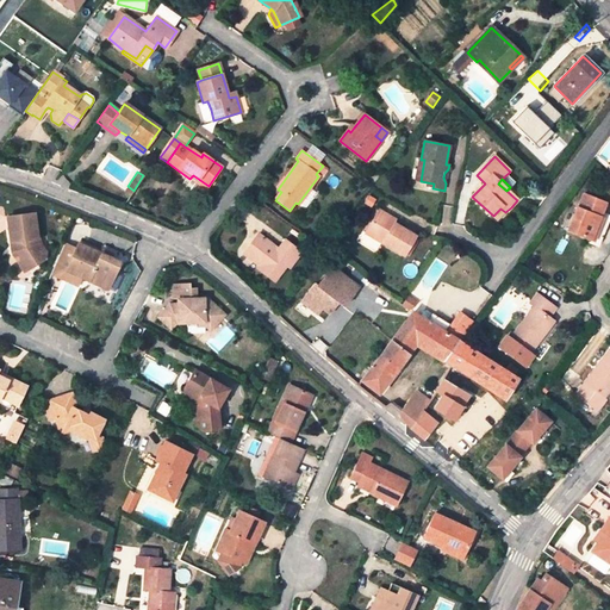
[(591,240),(601,217),(605,204),(584,195),(579,209),(577,207),(568,231),(591,240)]
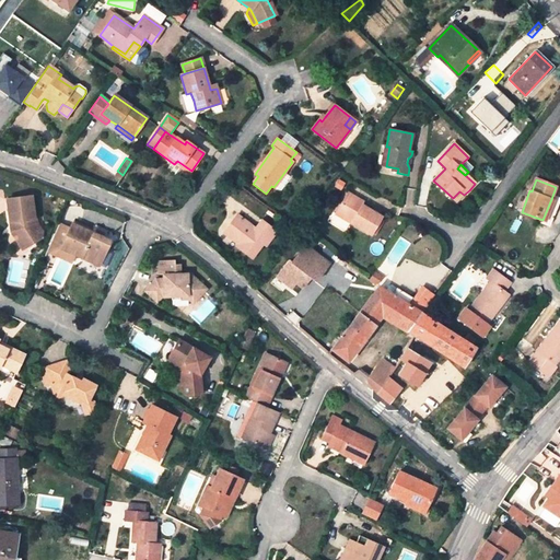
[(364,200),(349,191),(347,194),(362,203),(364,200)]
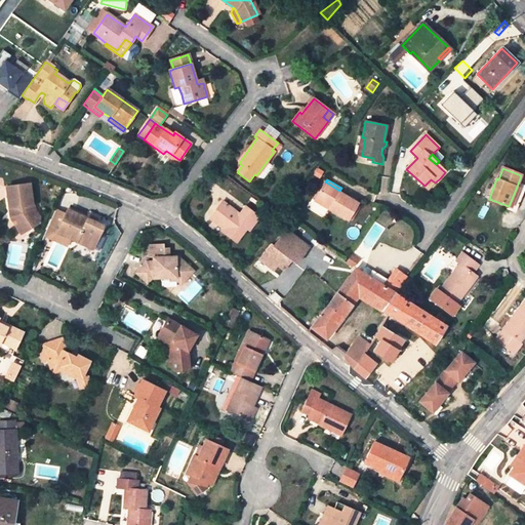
[(431,179),(425,186),(429,190),(435,183),(431,179)]
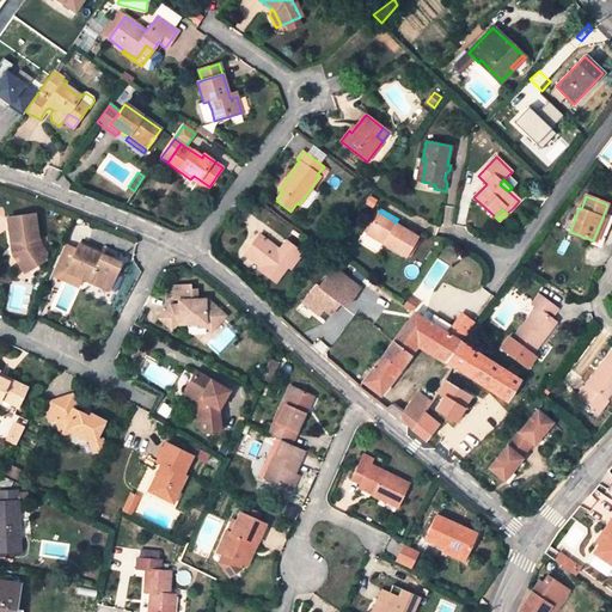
[(367,233),(405,256),(407,255),(412,259),(424,242),(417,237),(418,236),(396,222),(379,212),(367,233)]
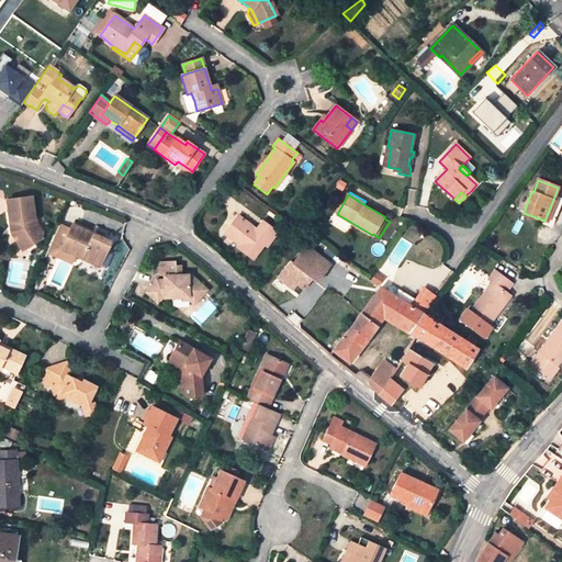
[(32,197),(7,200),(10,223),(12,222),(12,227),(10,233),(17,242),(20,239),(25,248),(40,239),(42,233),(36,224),(36,218),(34,218),(32,197)]
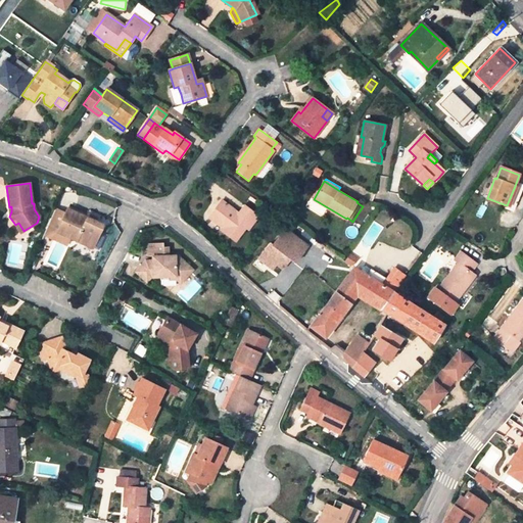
[(510,206),(517,187),(515,186),(507,205),(510,206)]
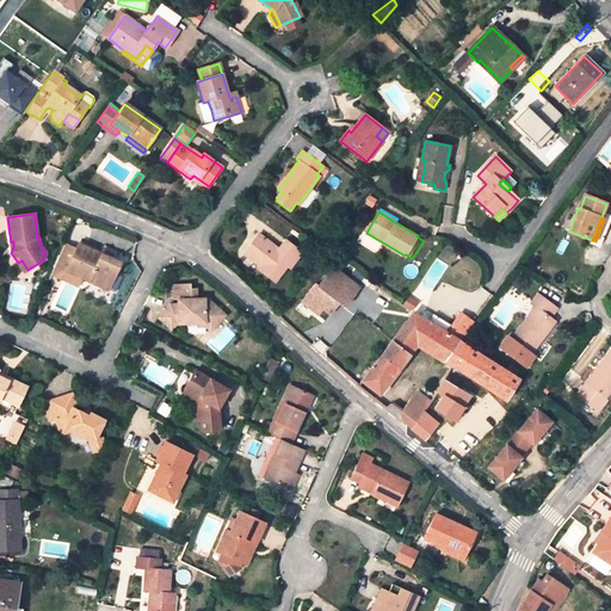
[(244,255),(259,267),(257,270),(275,282),(285,266),(290,260),(294,263),(301,253),(285,242),(278,250),(276,247),(273,250),(270,247),(271,245),(258,235),(244,255)]
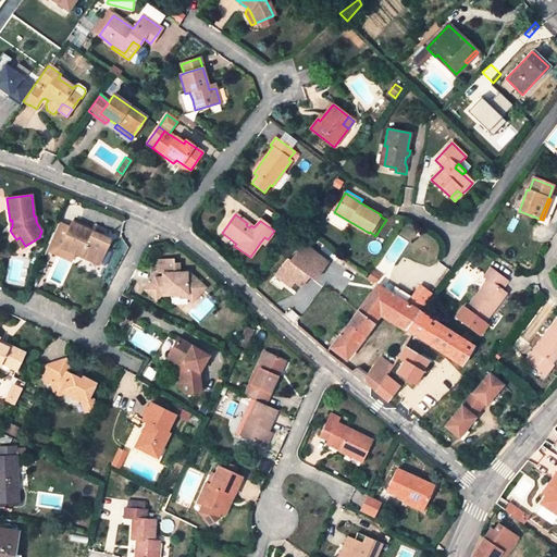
[(83,227),(71,222),(63,239),(59,247),(73,254),(98,264),(109,239),(91,232),(83,227)]
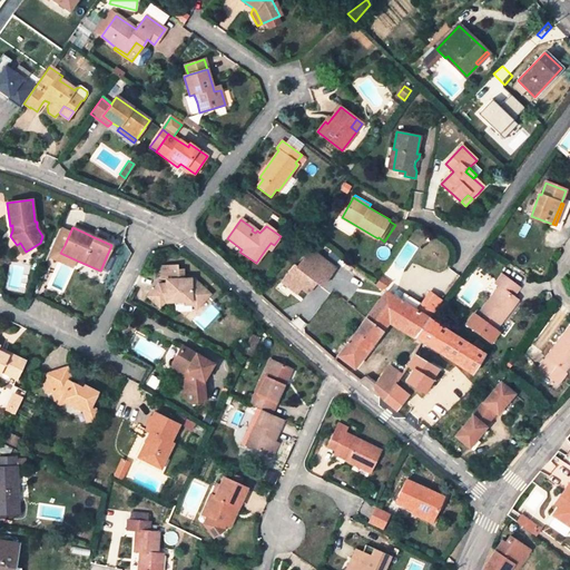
[(60,253),(65,245),(55,241),(47,256),(71,267),(75,259),(60,253)]
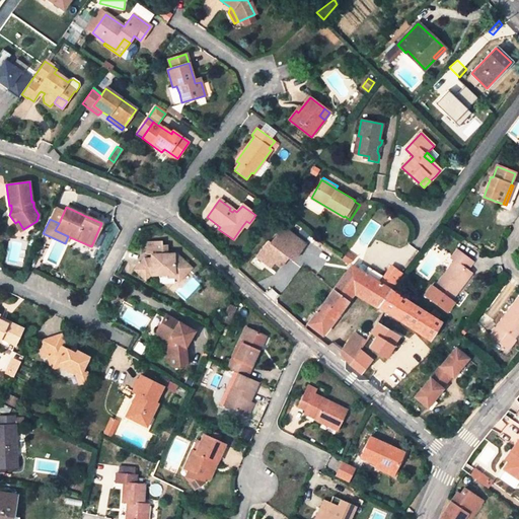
[(15,223),(20,231),(23,229),(18,221),(15,223)]
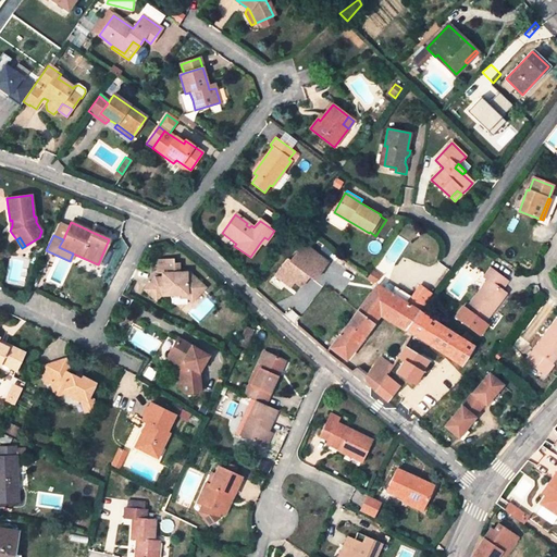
[(311,279),(325,261),(300,243),(288,260),(285,259),(273,275),(284,283),(288,279),(293,281),(298,285),(306,275),(311,279)]
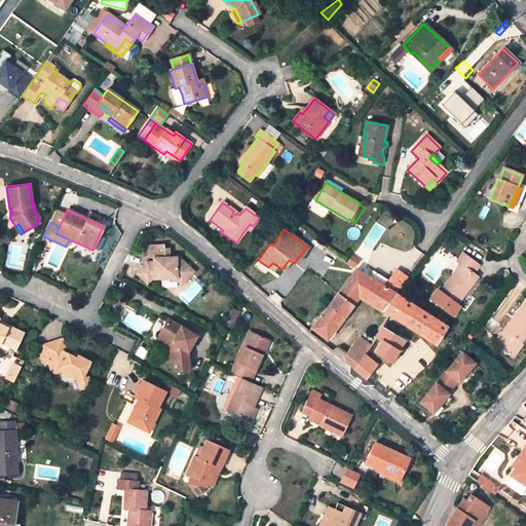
[(177,276),(182,282),(192,270),(181,260),(178,260),(178,257),(172,257),(171,248),(166,248),(165,243),(150,245),(151,255),(155,255),(155,262),(148,262),(138,272),(148,283),(153,278),(177,276)]
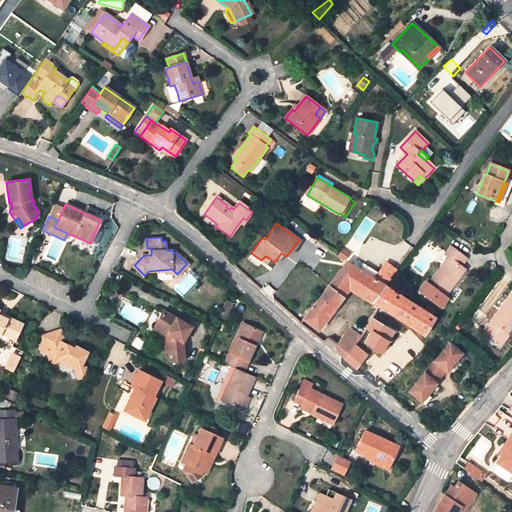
[(445,296),(456,281),(454,280),(457,277),(458,279),(465,270),(460,267),(466,259),(450,247),(444,255),(448,258),(429,284),(445,296)]
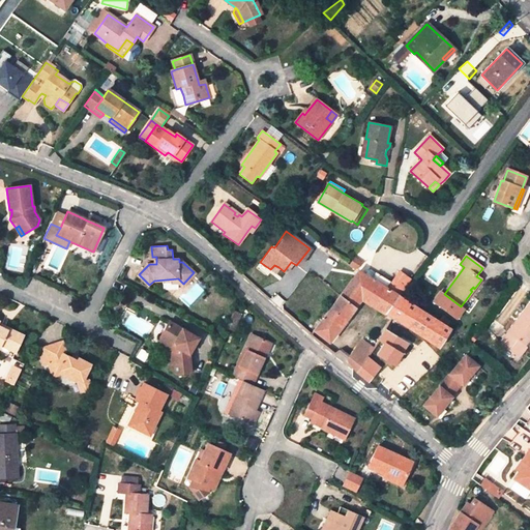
[(384,315),(398,296),(409,281),(398,273),(390,284),(376,272),(371,280),(358,271),(340,296),(355,307),(361,300),(384,315)]
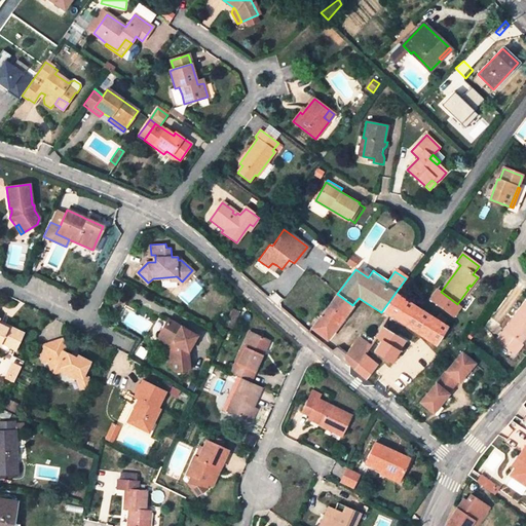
[(336,326),(352,305),(337,294),(322,314),(336,326)]
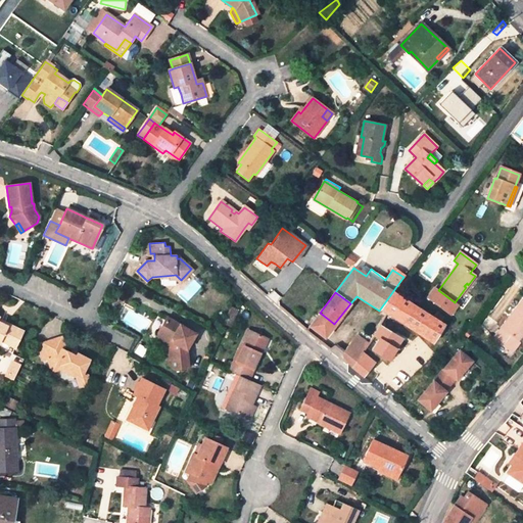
[(385,315),(378,327),(379,328),(374,336),(378,339),(371,351),(387,360),(409,327),(420,310),(392,292),(379,311),(382,313),(385,315)]
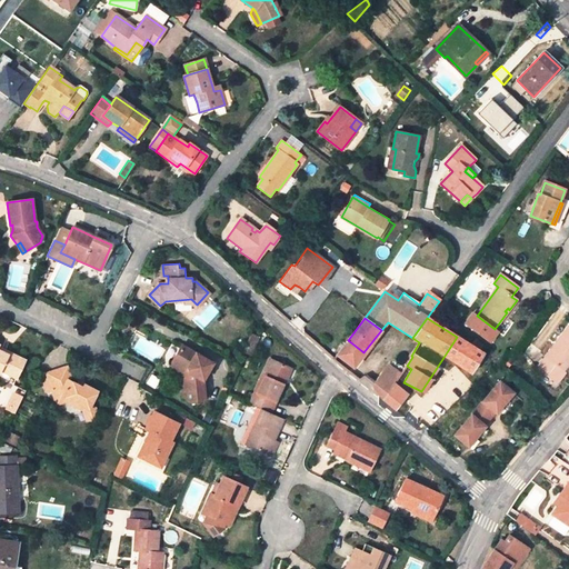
[(568,327),(538,368),(530,378),(552,393),(559,385),(557,382),(565,372),(562,370),(568,361),(568,327)]
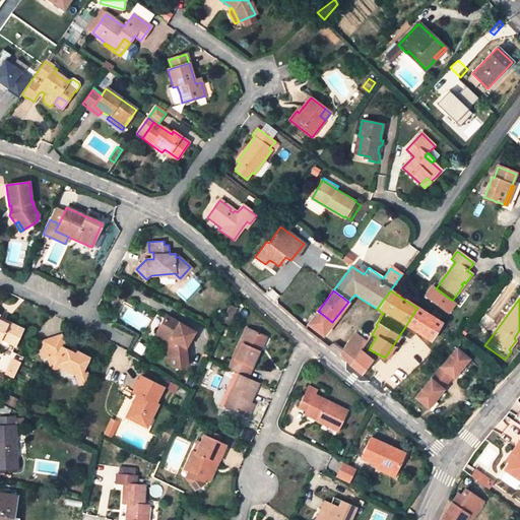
[(236,308),(229,305),(221,321),(229,324),(236,308)]
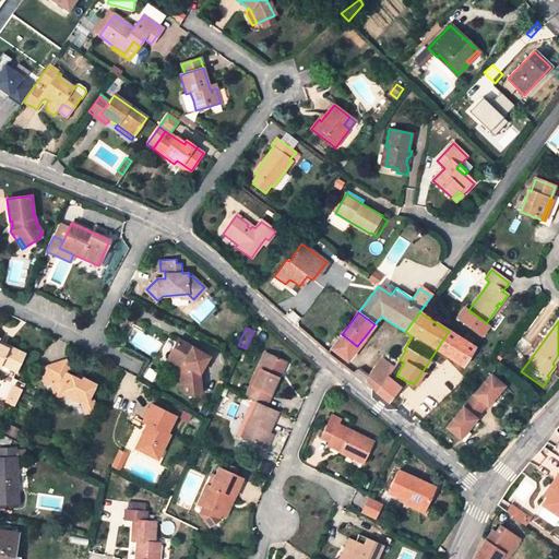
[(445,356),(458,337),(449,331),(437,349),(445,356)]
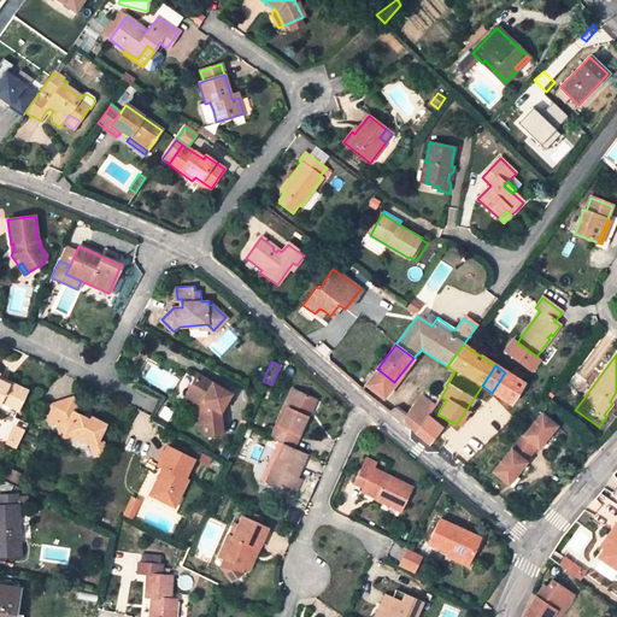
[(377,369),(364,385),(382,398),(394,382),(377,369)]
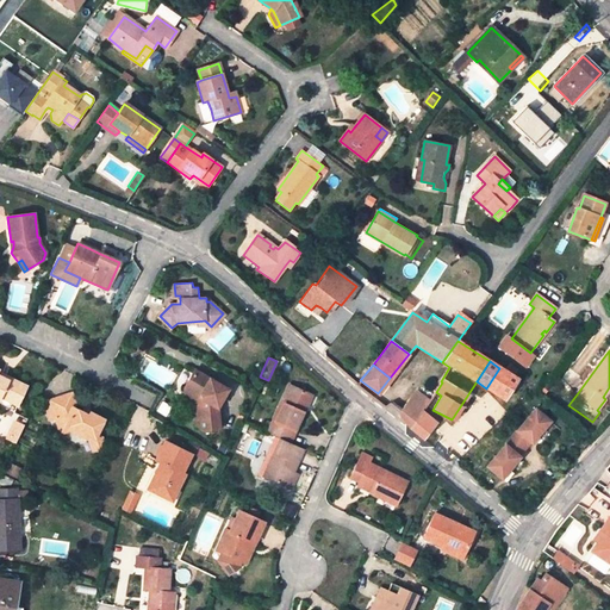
[(503,371),(512,377),(516,369),(508,365),(503,371)]
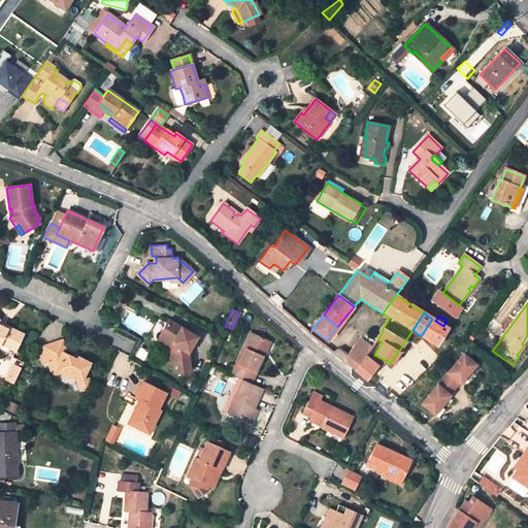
[(436,347),(447,329),(448,328),(443,326),(435,321),(432,319),(421,336),(436,347)]
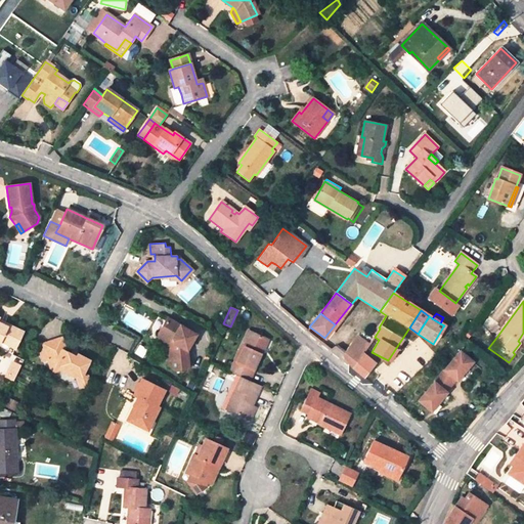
[(195,335),(166,317),(157,334),(160,335),(169,340),(167,344),(168,350),(166,350),(168,365),(175,369),(187,368),(186,350),(195,335)]
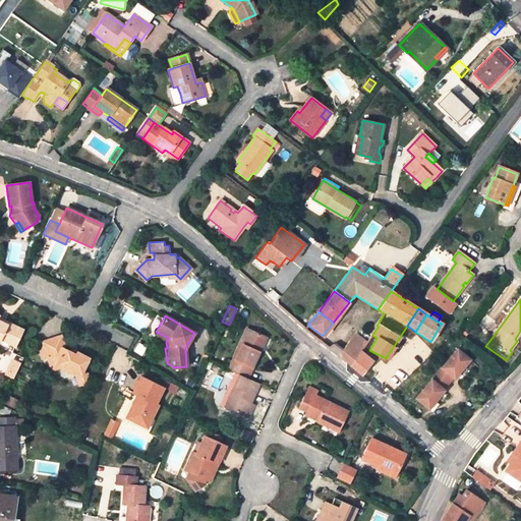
[(0,347),(11,353),(22,331),(0,320),(0,347)]
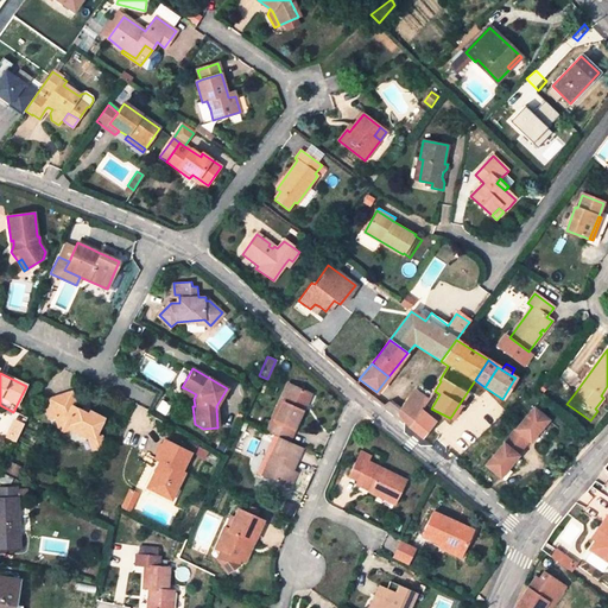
[(266,432),(279,437),(289,442),(303,410),(301,409),(306,392),(287,384),(266,432)]
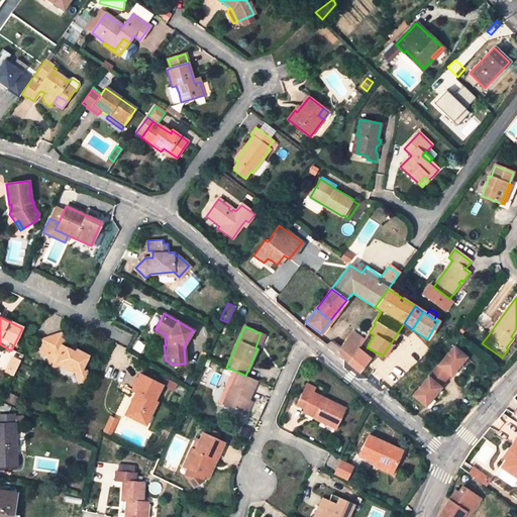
[(354,329),(338,349),(339,355),(347,363),(357,348),(366,338),(354,329)]
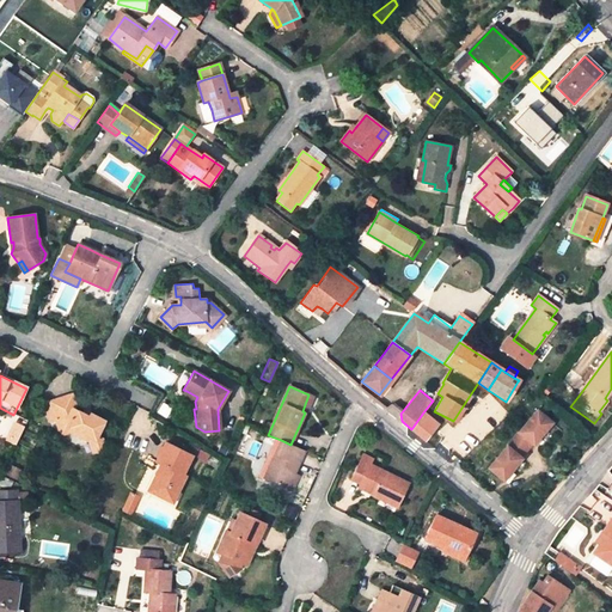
[(197,397),(187,391),(184,396),(195,402),(197,397)]
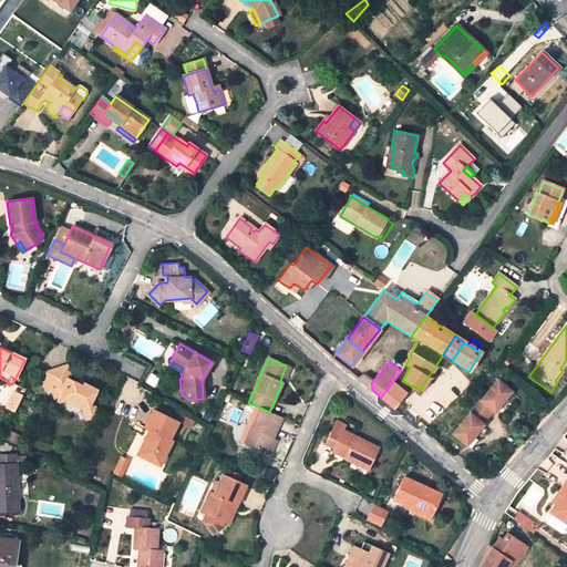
[(66,366),(45,372),(48,377),(42,379),(45,387),(50,384),(51,389),(55,403),(62,401),(62,400),(75,406),(78,403),(86,408),(89,404),(95,390),(82,384),(81,387),(75,384),(66,380),(69,377),(66,366)]
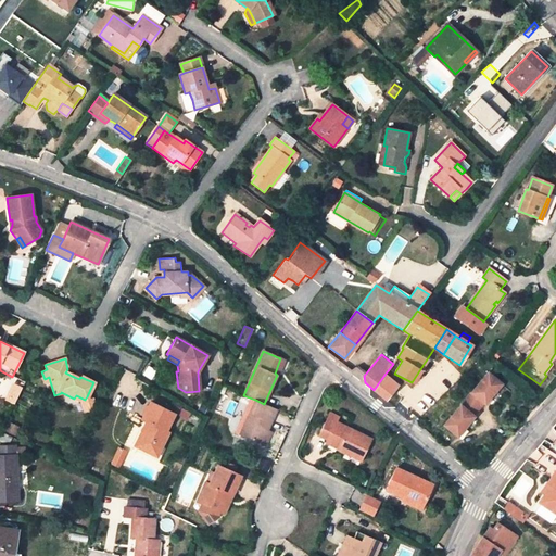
[(280,358),(275,374),(277,375),(283,361),(280,358)]
